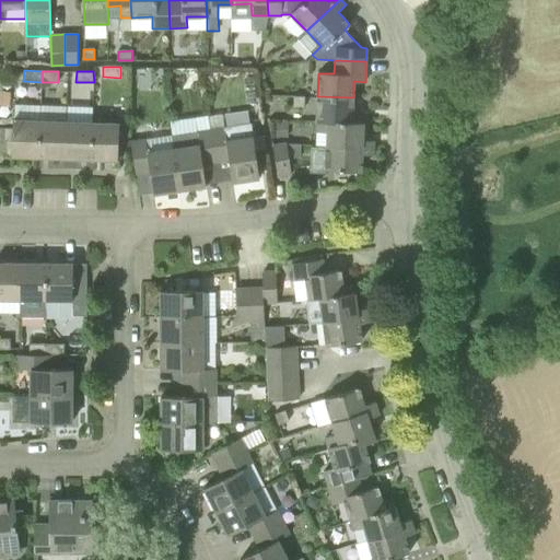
[(0,104),(10,106),(12,93),(1,91),(0,101),(0,104)]
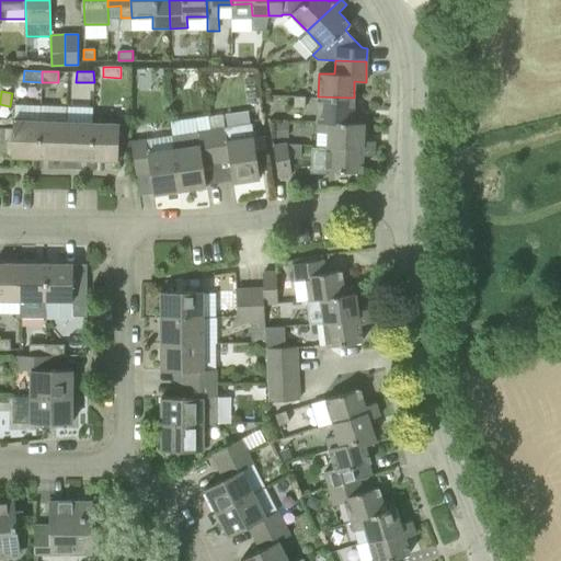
[(305,96),(294,96),(294,107),(305,107),(305,96)]
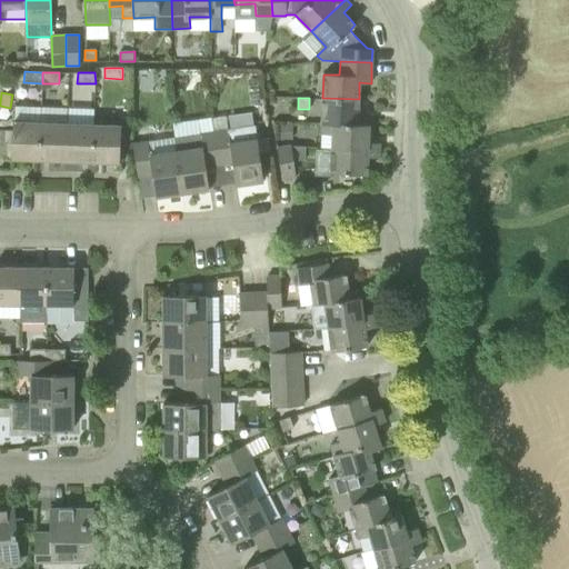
[(358,117),(359,99),(322,98),(322,123),(369,125),(369,117),(358,117)]
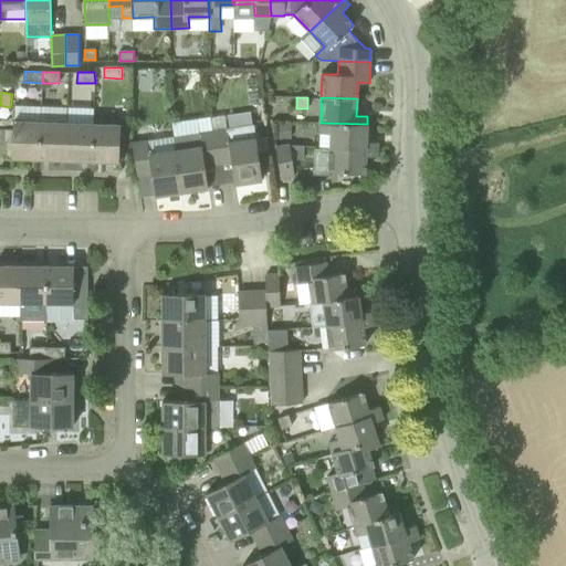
[(11,157),(39,158),(40,123),(41,104),(13,103),(11,157)]
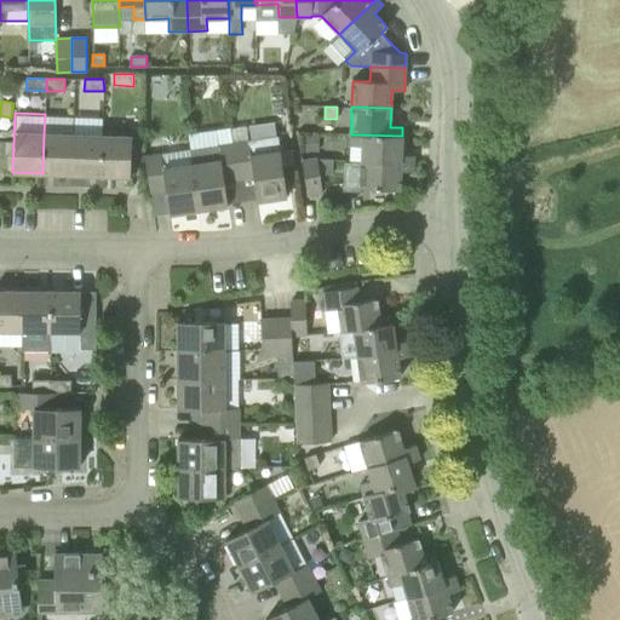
[(73,136),(44,135),(42,173),(72,174),(73,136)]
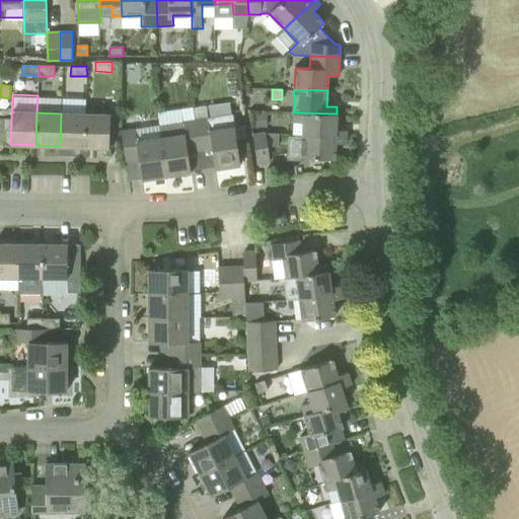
[(336,129),(337,114),(294,113),(293,123),(303,123),(303,135),(346,136),(346,130),(336,129)]
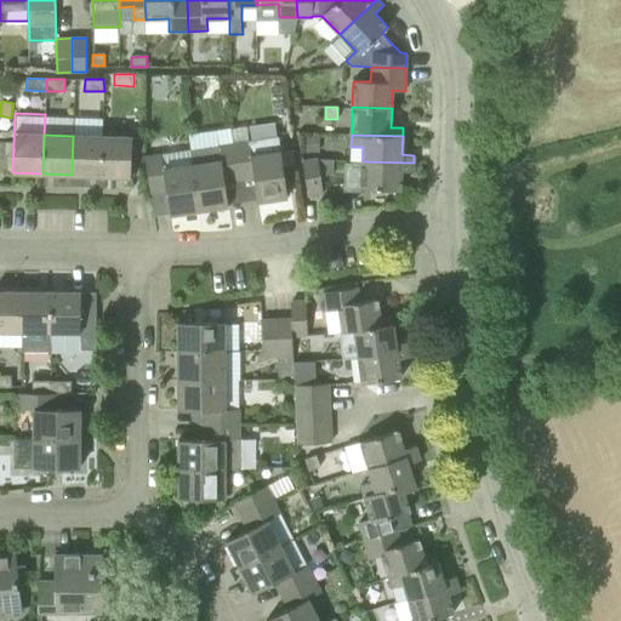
[(101,176),(102,136),(73,136),(72,175),(101,176)]
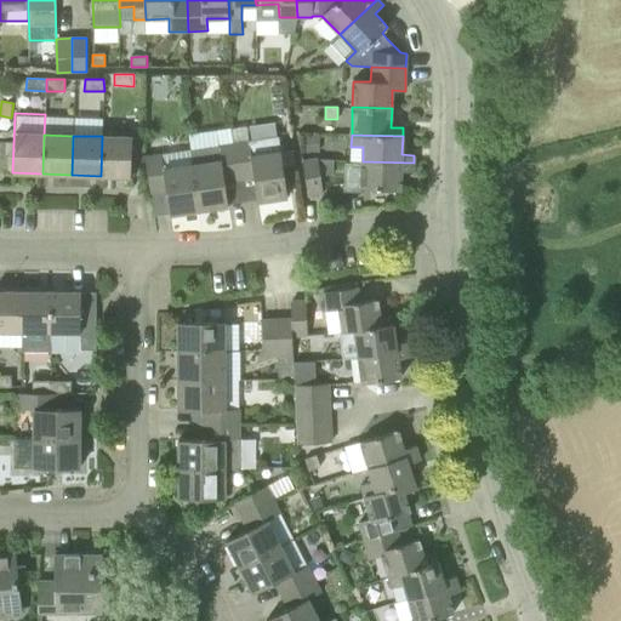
[(102,136),(101,176),(131,177),(132,137),(102,136)]
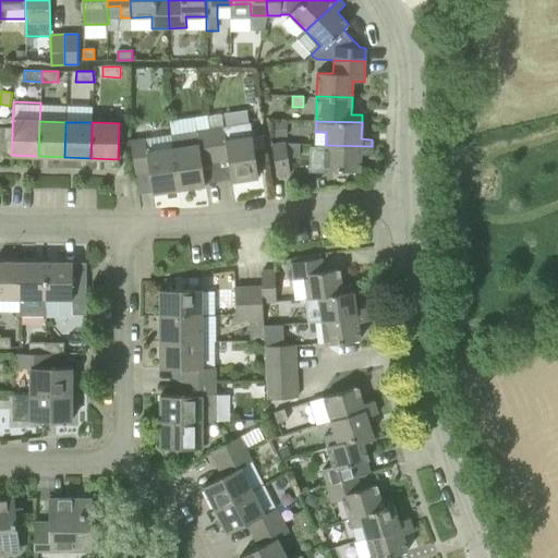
[(275,136),(288,136),(288,122),(275,122),(275,136)]
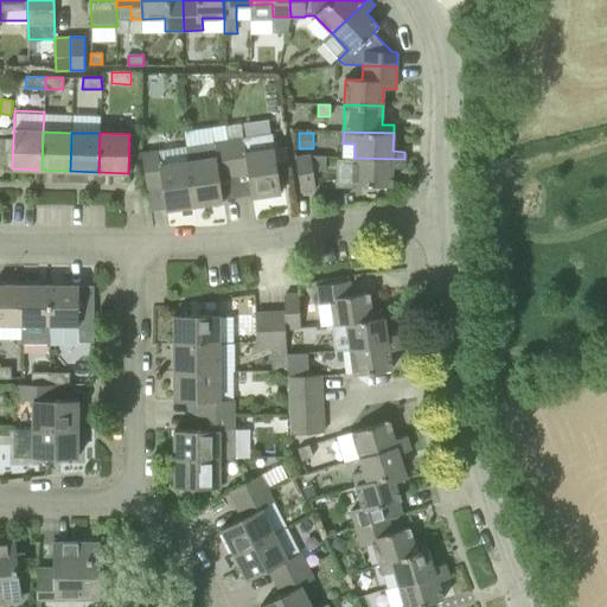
[(272,134),(228,140),(234,176),(248,173),(251,197),(281,192),(272,134)]
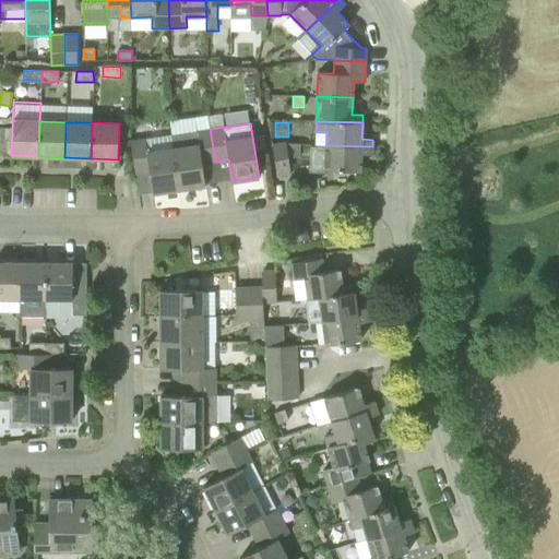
[(174,147),(180,189),(205,186),(202,163),(215,162),(210,129),(170,135),(173,147),(174,147)]
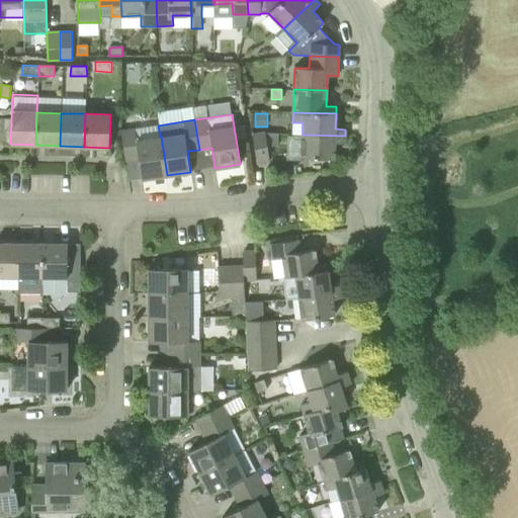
[(160,137),(158,125),(121,131),(125,161),(139,159),(142,179),(167,175),(161,137),(160,137)]
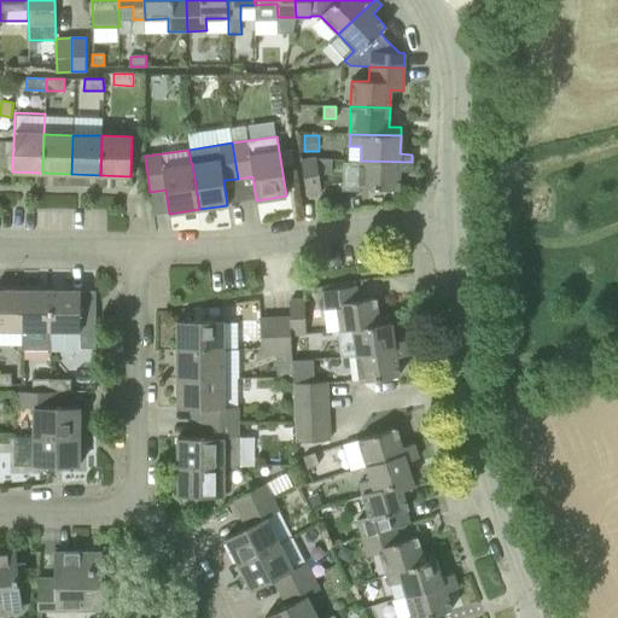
[(307,193),(321,192),(318,159),(303,161),(307,193)]
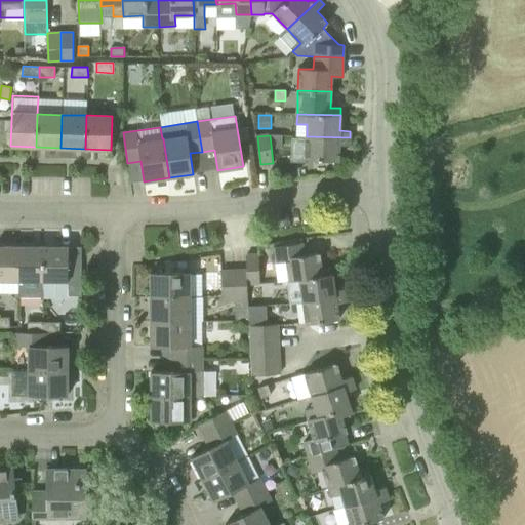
[(350,137),(307,136),(306,159),(338,160),(338,145),(350,145),(350,137)]
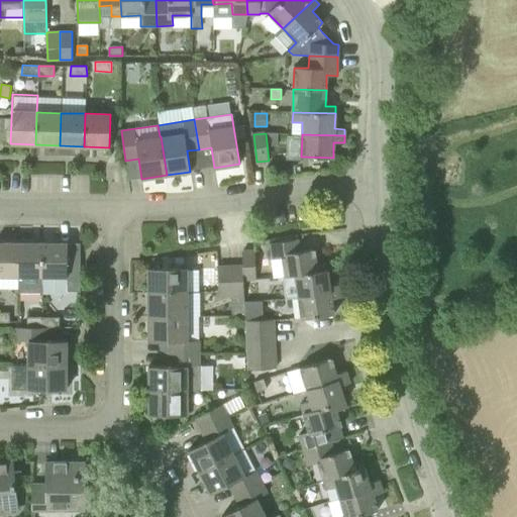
[(283,257),(285,277),(296,276),(295,274),(327,270),(326,263),(316,265),(314,248),(300,250),(298,239),(270,242),(272,259),(283,257)]
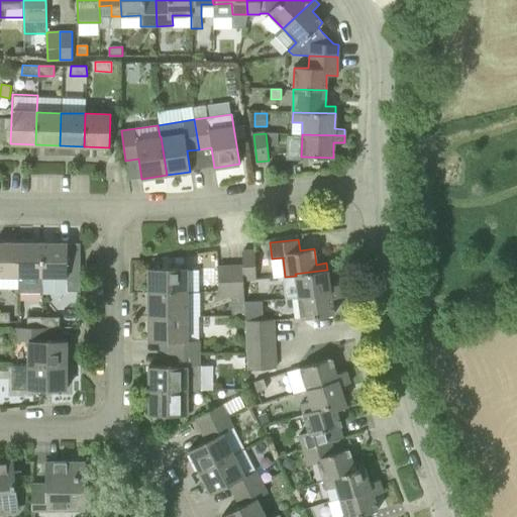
[(0,241),(0,276),(18,276),(18,242),(0,241)]
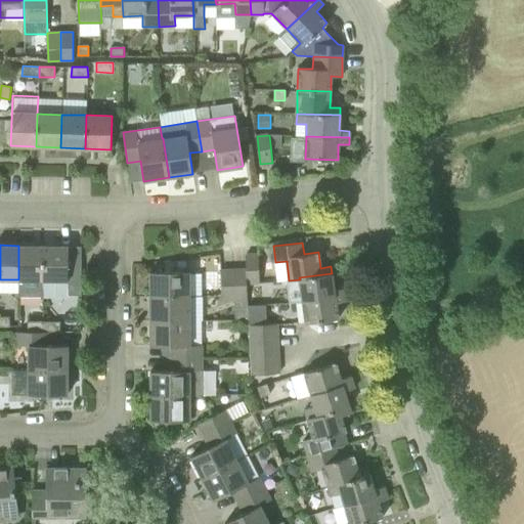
[(18,246),(18,279),(18,295),(43,295),(43,279),(43,246),(18,246)]
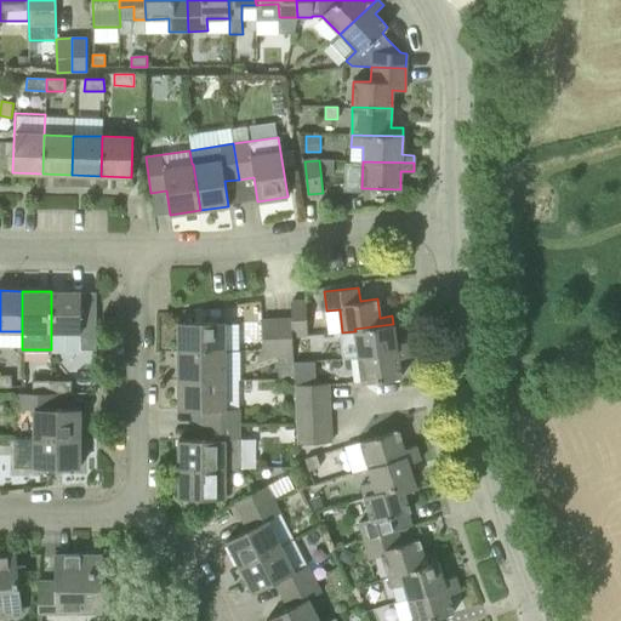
[(96,331),(96,291),(51,291),(51,331),(96,331)]
